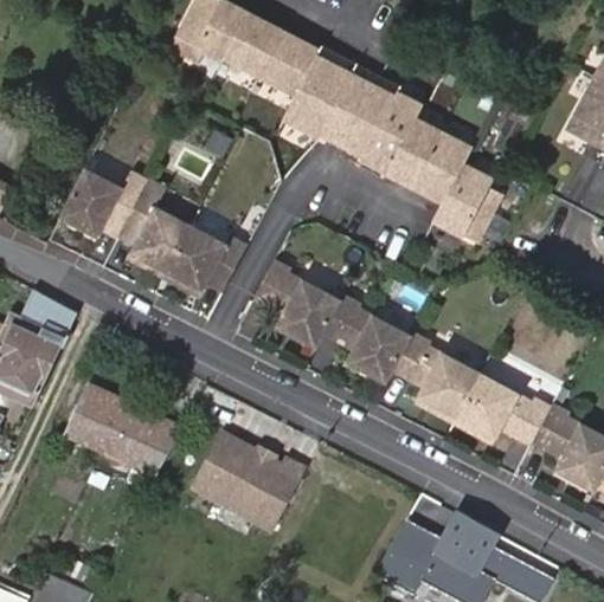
[(316,53),(319,51),(219,0),(194,0),(167,52),(197,68),(204,53),(223,63),(225,58),(295,95),(283,117),(319,136),(320,133),(352,72),(316,53)]
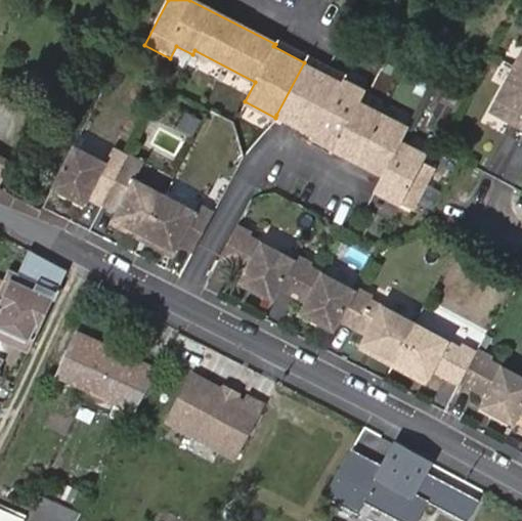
[(278,38),(275,44),(273,46),(304,62),(309,53),(278,38)]
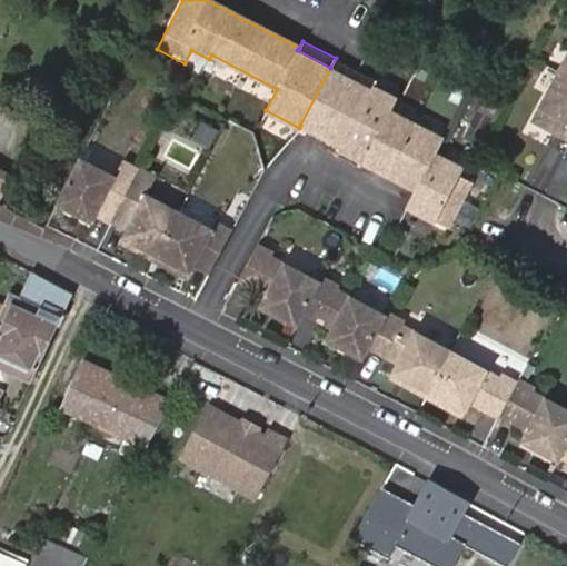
[(566,56),(557,76),(533,121),(566,140),(566,56)]
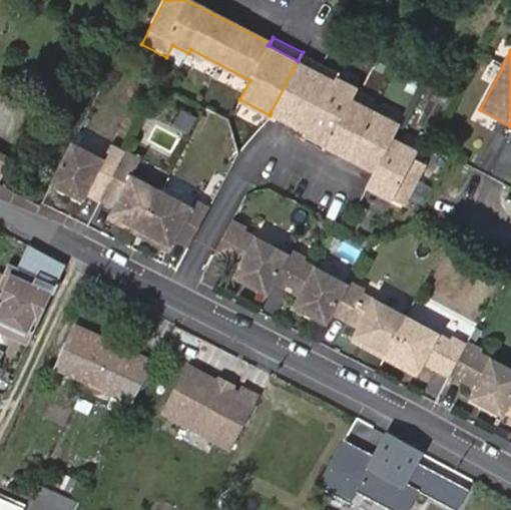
[(318,71),(298,61),(271,112),(291,122),(318,71)]
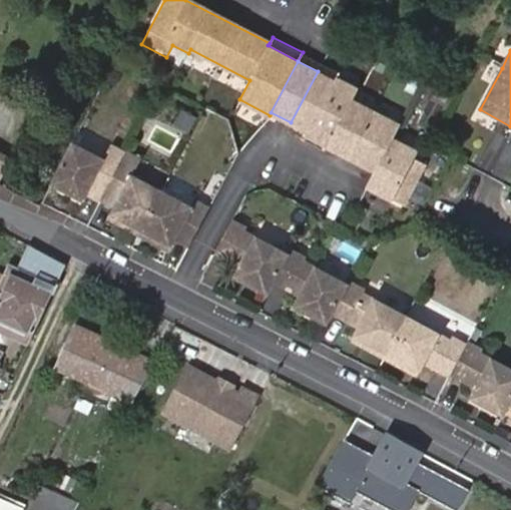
[(322,63),(318,71),(334,79),(335,76),(338,71),(322,63)]
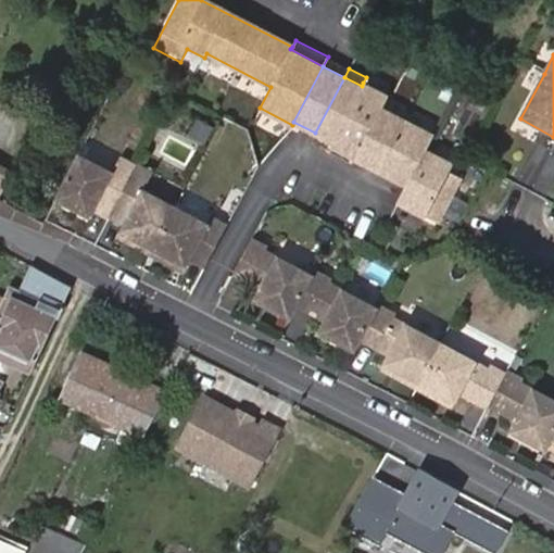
[(362,86),(344,77),(315,133),(331,142),(330,146),(407,186),(399,202),(437,222),(461,176),(444,166),(449,159),(427,148),(435,134),(380,105),(386,93),(363,83),(362,86)]
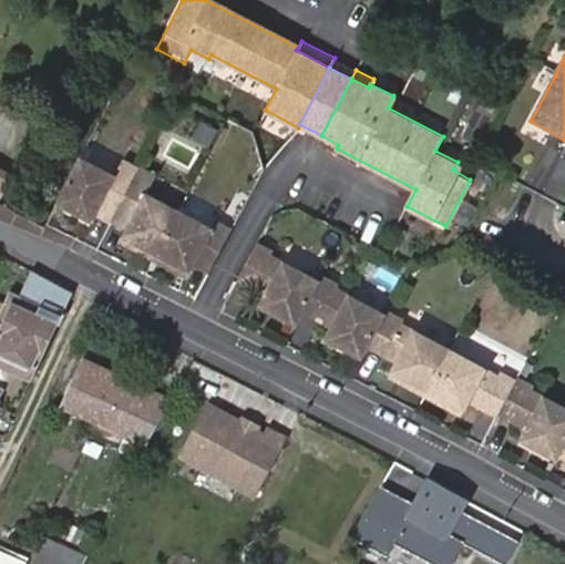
[(115,173),(81,156),(59,200),(79,212),(75,217),(88,223),(92,215),(109,223),(134,177),(135,174),(119,165),(115,173)]
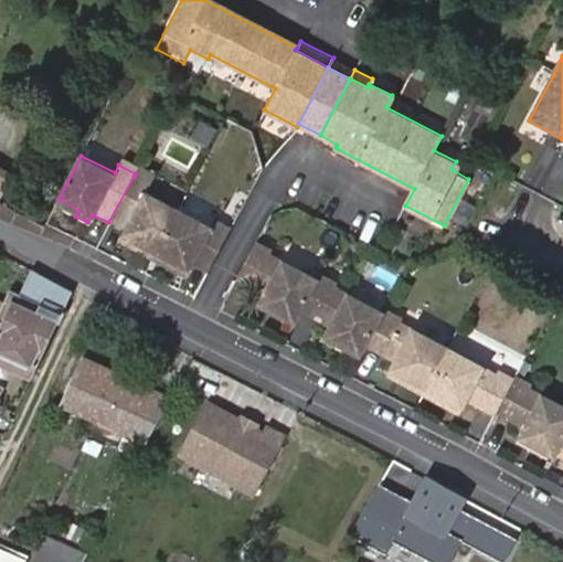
[(152,255),(179,207),(150,191),(152,187),(134,177),(108,222),(123,230),(119,237),(152,255)]
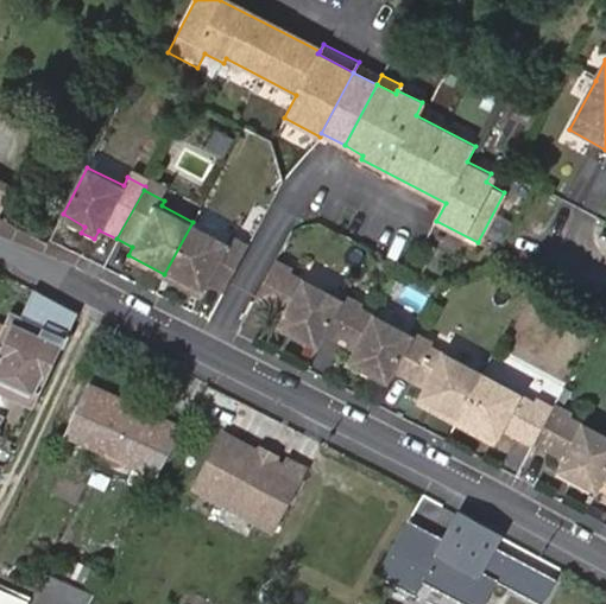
[(84,227),(63,214),(60,221),(81,233),(84,227)]
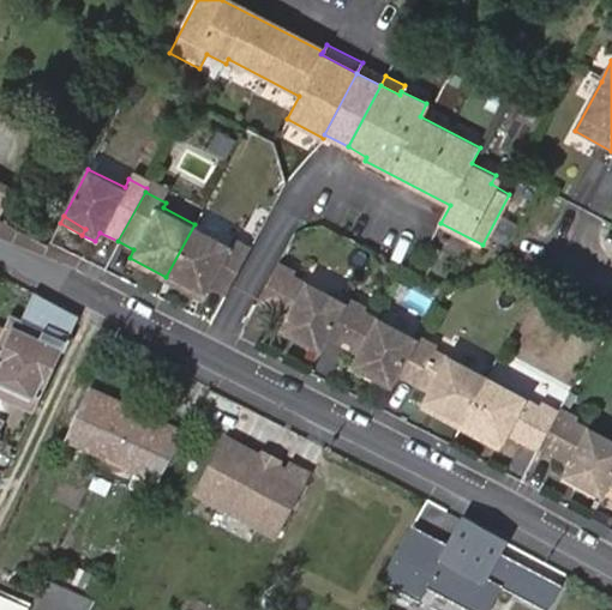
[(208,290),(222,297),(249,248),(234,241),(233,243),(195,224),(166,277),(203,297),(208,290)]
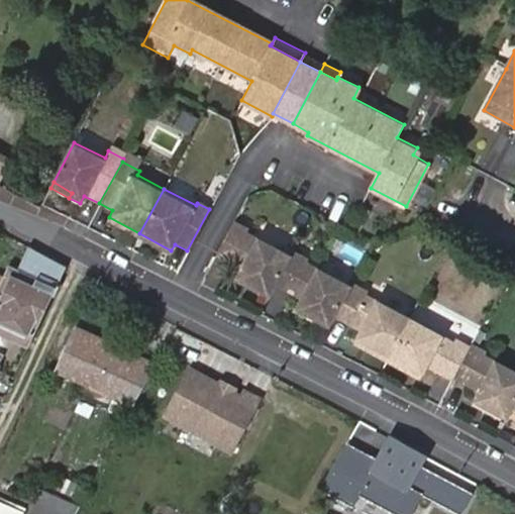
[(106,220),(137,237),(139,233),(109,217),(106,220)]
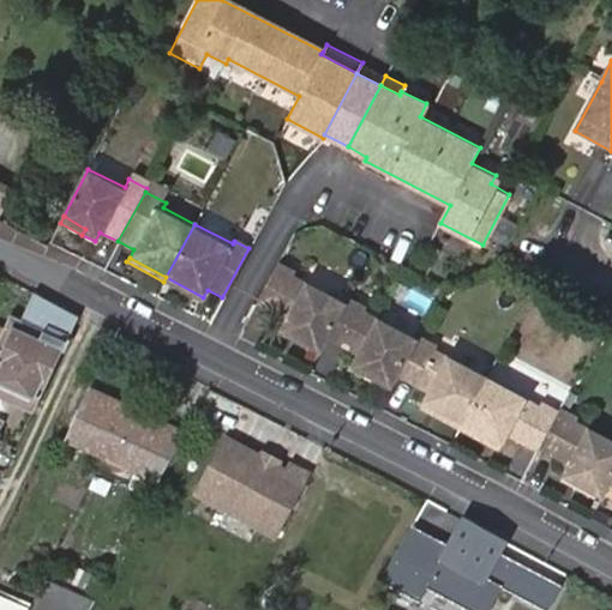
[(294,272),(275,263),(253,303),(285,320),(281,328),(303,340),(305,336),(323,344),(324,340),(343,302),(293,276),(294,272)]
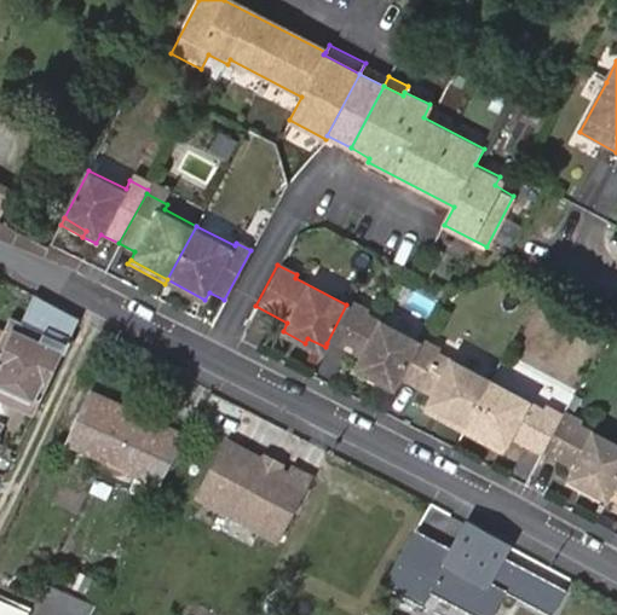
[(202,305),(205,300),(167,279),(165,284),(202,305)]
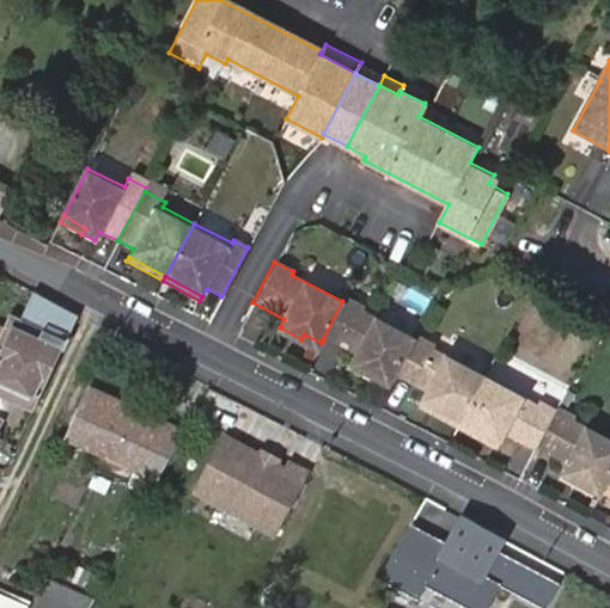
[(75,313),(31,289),(22,313),(22,314),(66,333),(75,313)]
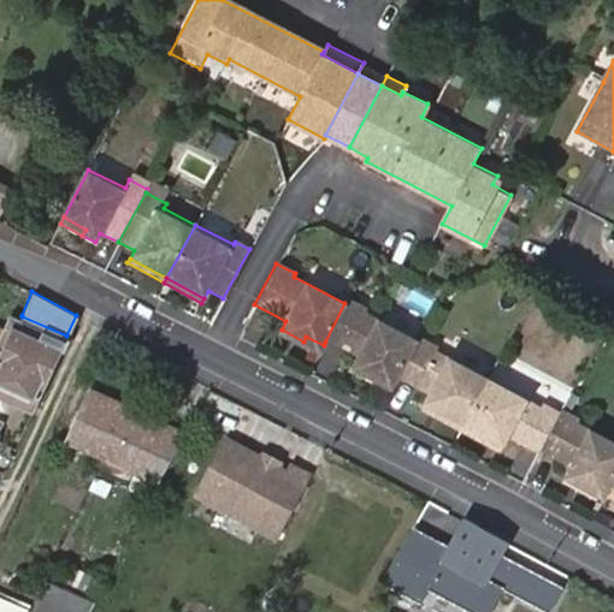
[(396,380),(415,340),(360,313),(361,308),(346,301),(344,303),(325,342),(360,360),(355,368),(376,378),(377,373),(395,382),(396,380)]
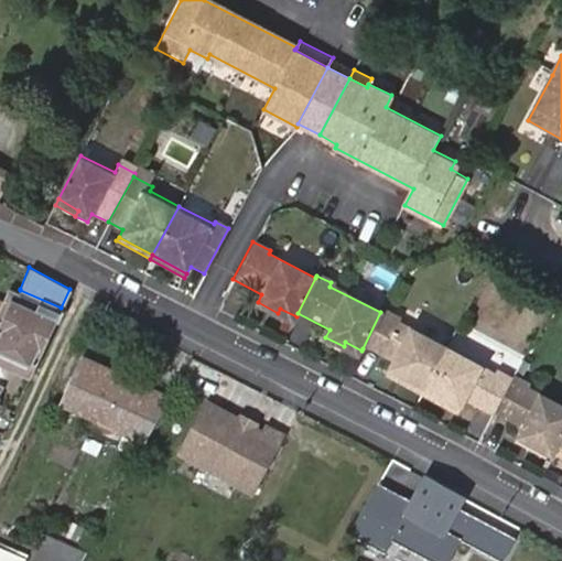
[(20,289),(9,284),(2,299),(0,304),(0,343),(35,360),(56,315),(18,297),(20,290),(20,289)]
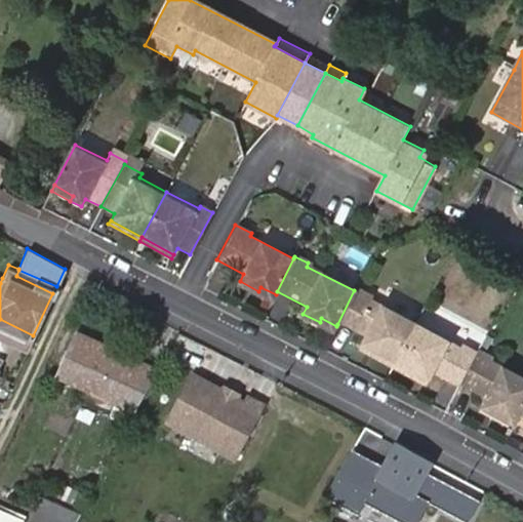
[(52,293),(56,286),(18,270),(16,276),(52,293)]
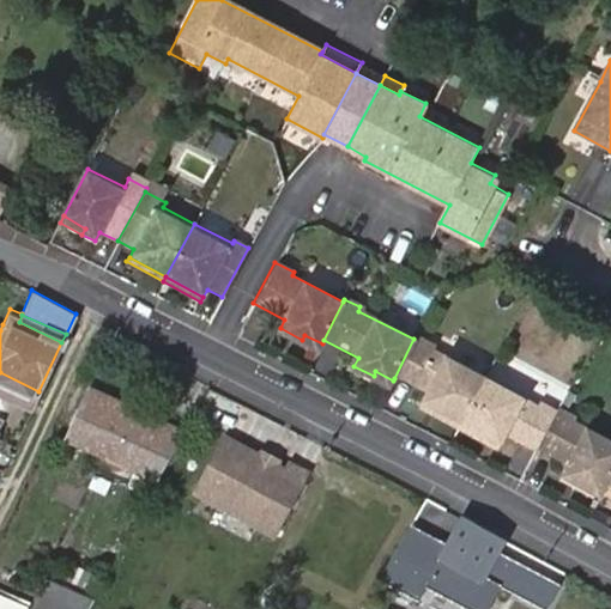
[(304,335),(302,340),(319,348),(322,343),(304,335)]
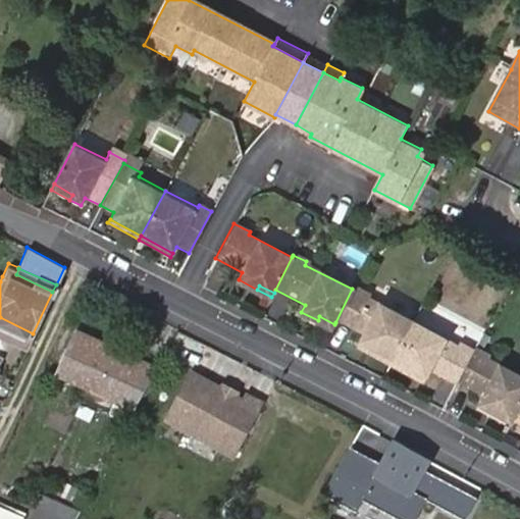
[(366,297),(352,289),(335,322),(362,335),(358,343),(393,362),(411,325),(364,301),(366,297)]
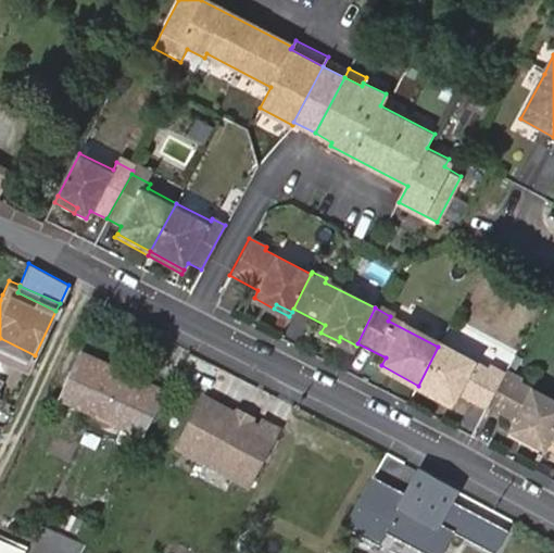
[(339,341),(354,350),(356,346),(340,337),(339,341)]
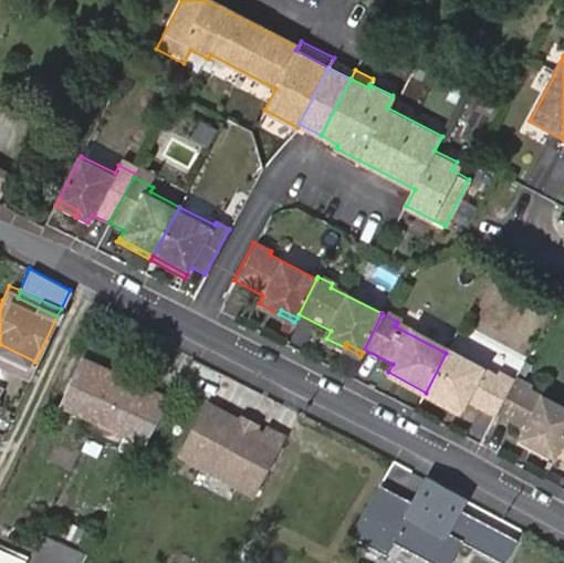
[(0,363),(28,376),(35,362),(0,344),(0,363)]
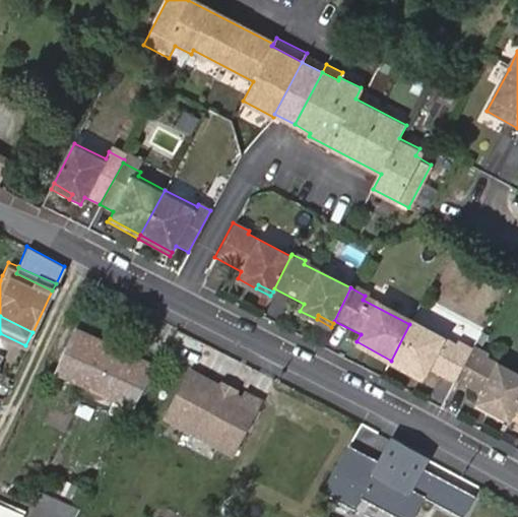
[(453,347),(409,324),(391,361),(419,376),(424,369),(455,385),(456,383),(471,351),(455,343),(453,347)]
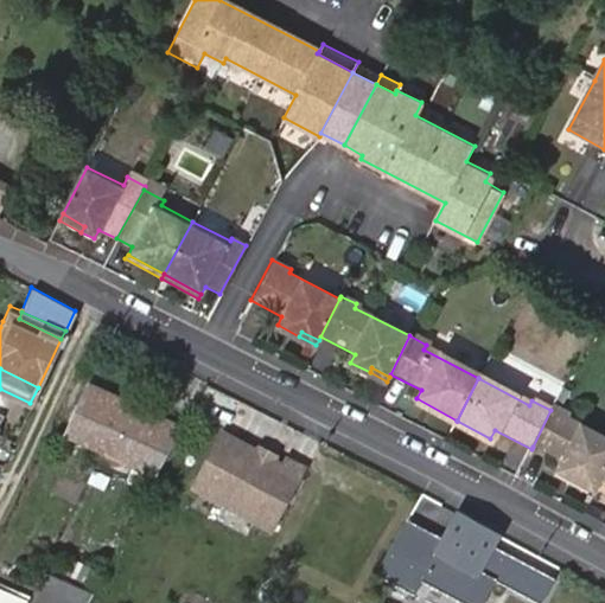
[(154,474),(180,427),(88,384),(67,432),(154,474)]
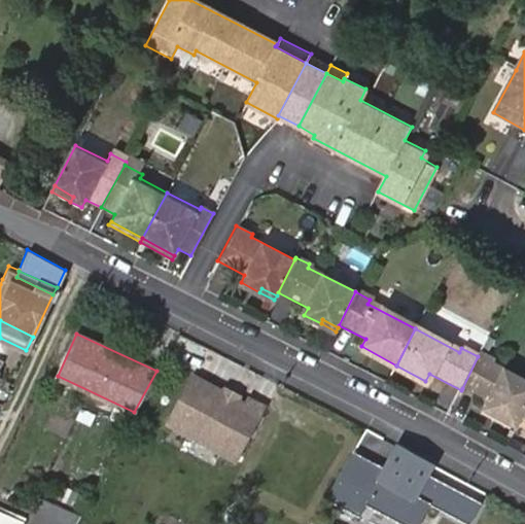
[(359,351),(394,371),(396,365),(361,346),(359,351)]
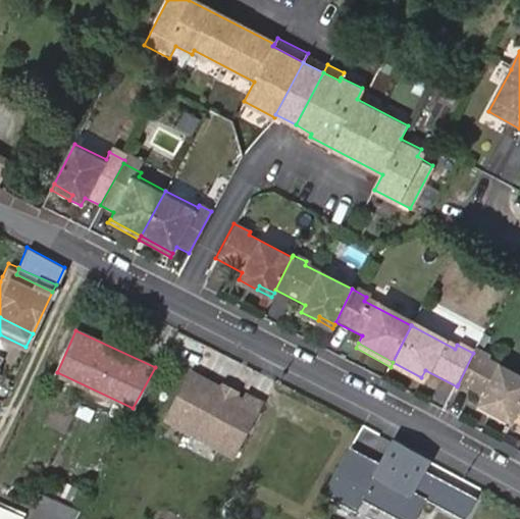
[(517,420),(519,413),(519,376),(486,359),(488,356),(475,349),(473,353),(458,384),(484,398),(479,407),(499,416),(502,412),(517,420)]
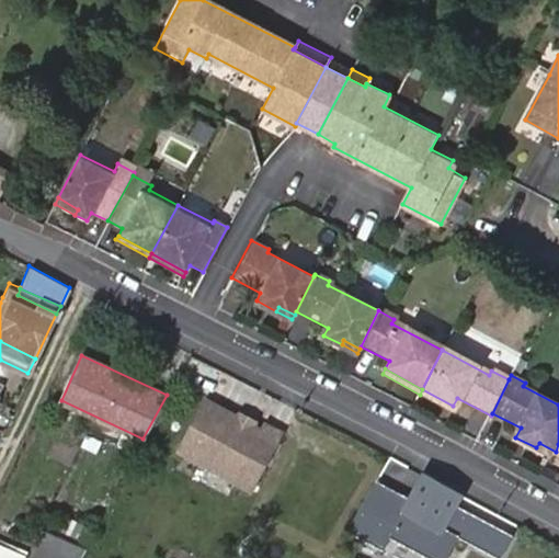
[(422,389),(420,395),(451,411),(453,406),(422,389)]
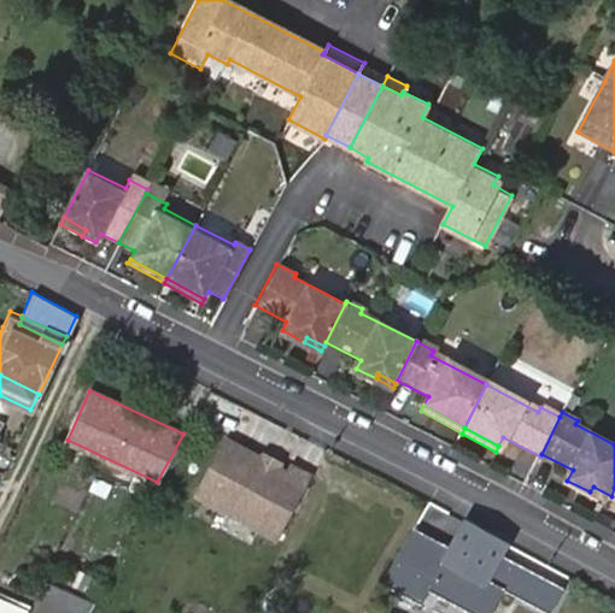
[(279,529),(312,466),(294,457),(291,463),(280,458),(263,448),(228,430),(198,487),(279,529)]
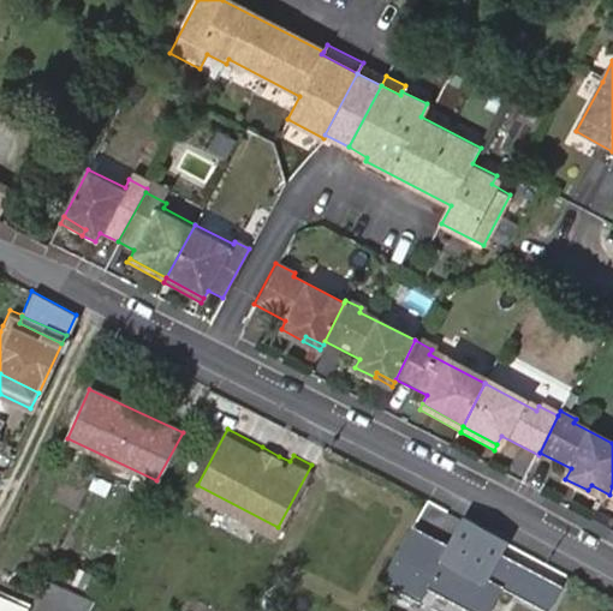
[(283,449),(266,441),(262,447),(279,456),(283,449)]
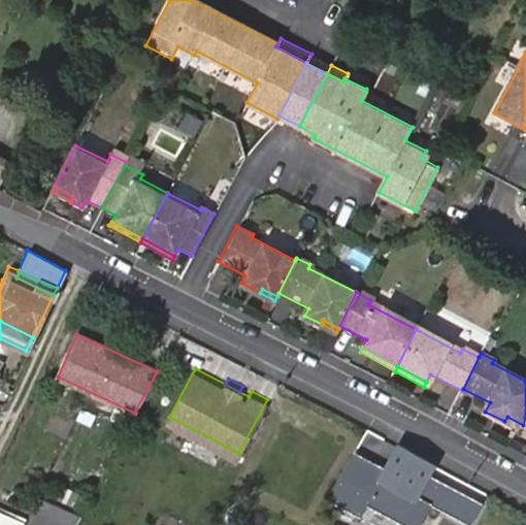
[(504,421),(521,429),(523,425),(507,417),(504,421)]
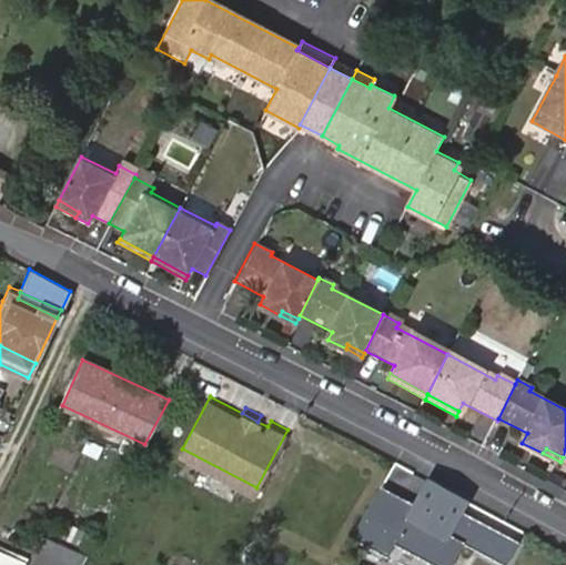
[(503,564),(515,543),(458,512),(464,502),(424,481),(411,505),(376,487),(357,522),(356,523),(347,537),(384,557),(391,544),(430,564),(448,564),(461,544),(502,564),(503,564)]
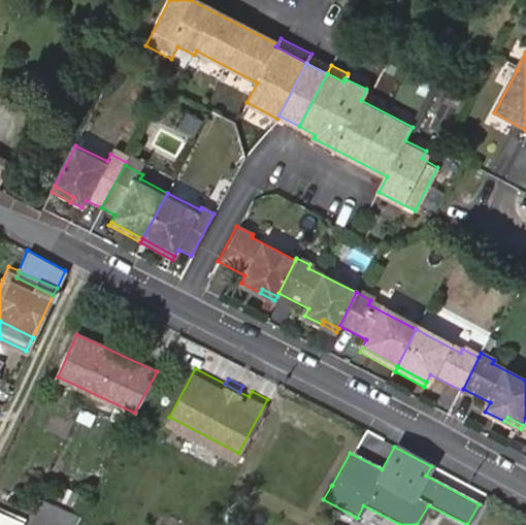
[(84,497),(61,486),(56,497),(78,507),(84,497)]
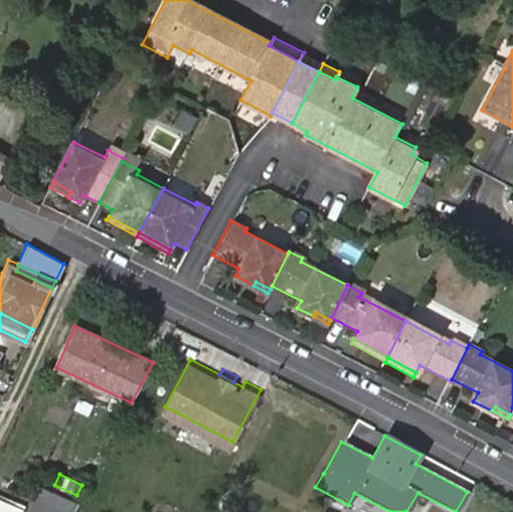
[(38,487),(27,510),(32,511),(72,511),(77,505),(38,487)]
